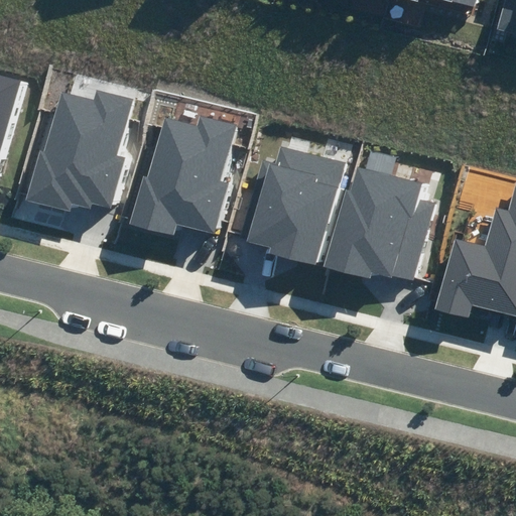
[(515,0),(505,0),(498,27),(515,31),(515,0)]
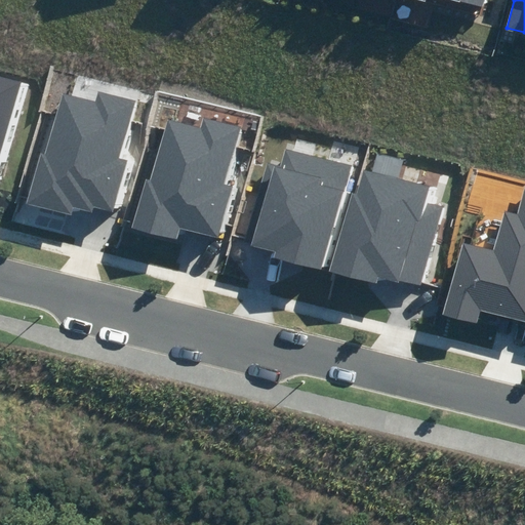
[(0,148),(17,83),(0,77),(0,148)]
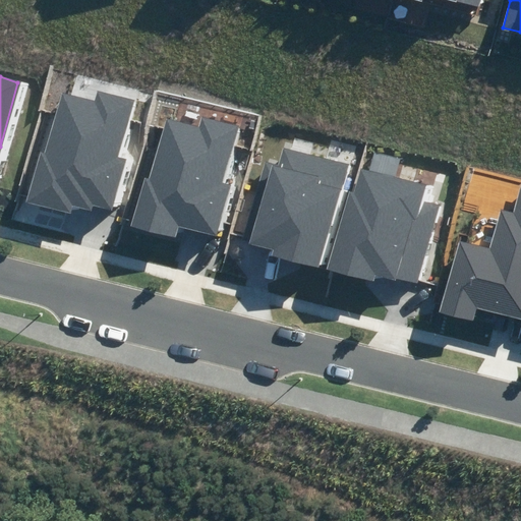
[(39,152),(24,203),(70,215),(72,207),(90,211),(92,205),(112,210),(125,156),(120,155),(135,99),(96,89),(93,101),(64,94),(49,154),(39,152)]
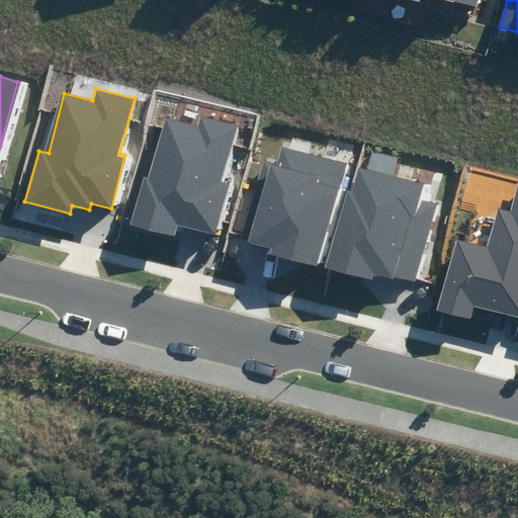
[(144,177),(130,225),(174,238),(178,225),(214,235),(229,184),(221,181),(236,126),(201,117),(198,126),(167,118),(150,178),(144,177)]
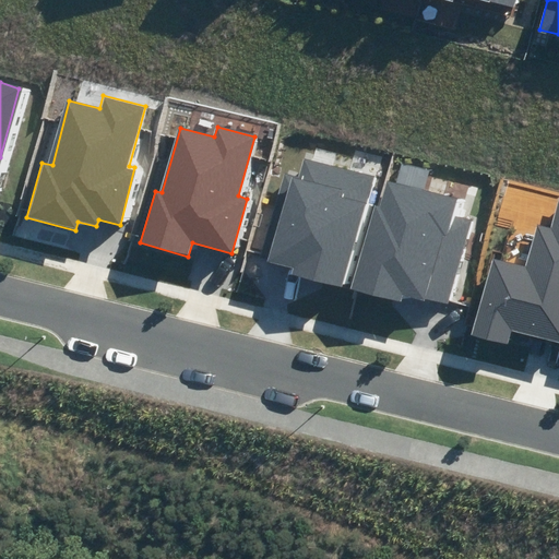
[(293,270),(292,274),(342,289),(375,178),(305,158),(299,177),(287,174),(261,260),(293,270)]
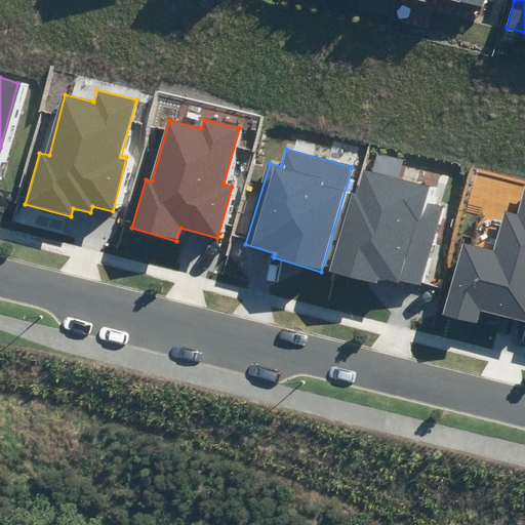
[(351,193),(329,271),(379,285),(381,276),(419,287),(442,207),(425,202),(430,187),(365,169),(358,195),(351,193)]
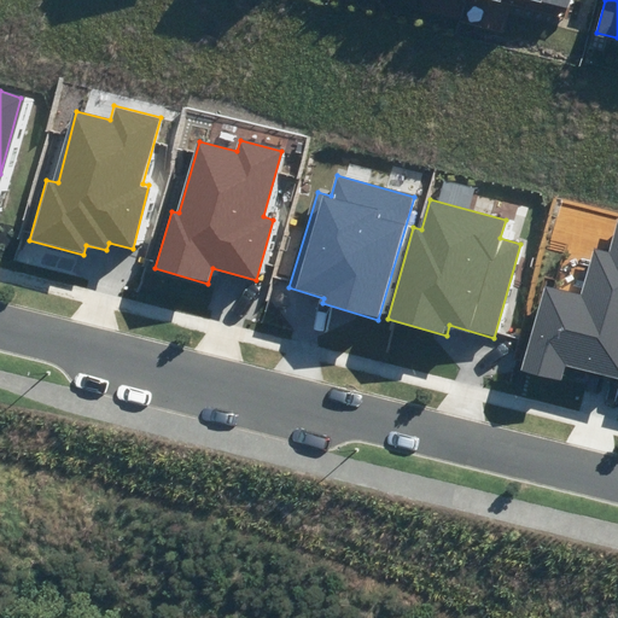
[(544,285),(522,372),(561,382),(566,367),(617,379),(617,220),(610,252),(595,248),(583,295),(544,285)]
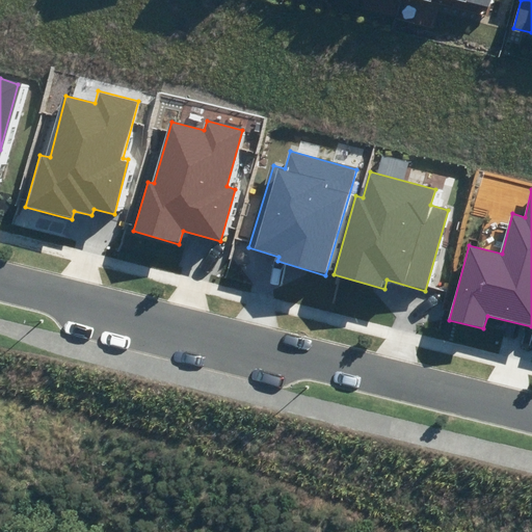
All buildings are outlined.
